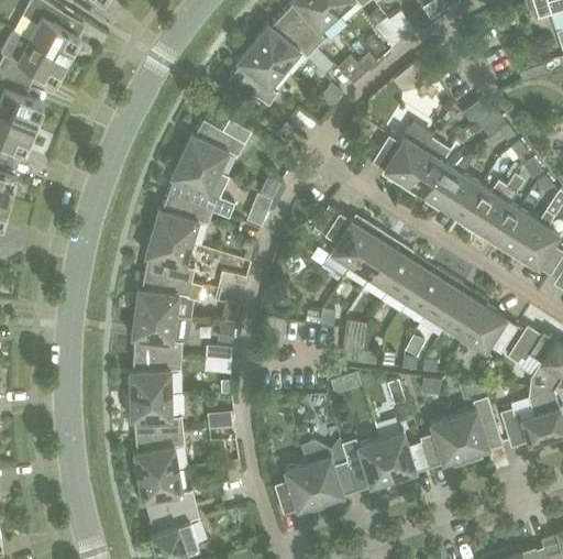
[(35,29),(29,40),(66,61),(78,37),(56,25),(63,13),(41,0),(30,0),(22,17),(25,19),(35,29)]
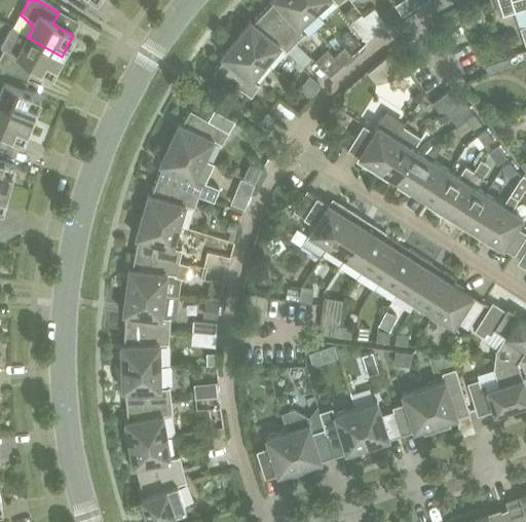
[(298,29),(314,14),(301,0),(271,0),(273,3),(263,13),(296,45),(305,35),(304,34),(303,35),(298,29)]
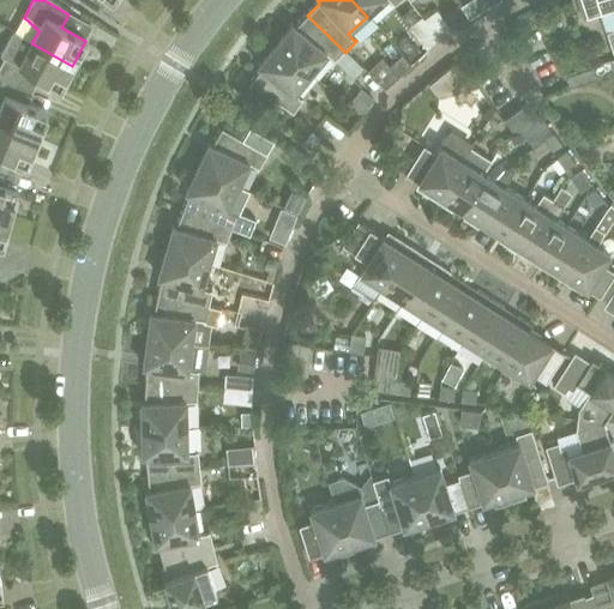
[(403,0),(351,0),(367,17),(385,0),(386,0),(392,6),(391,7),(392,8),(403,0)]
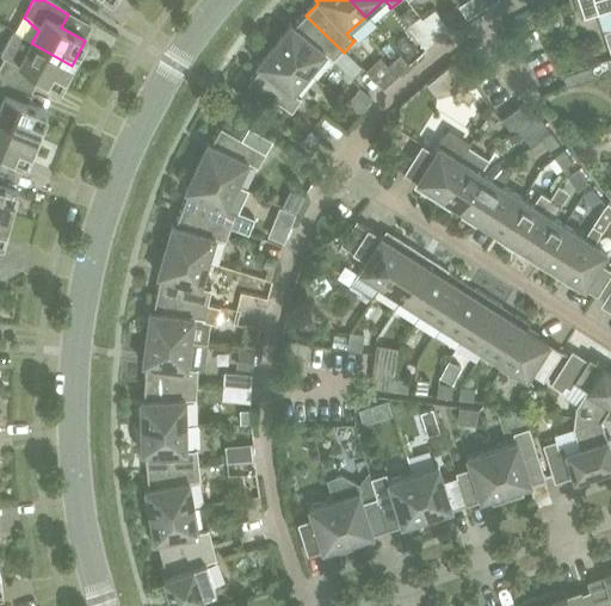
[(576,0),(584,20),(598,16),(610,11),(610,32),(603,35),(610,59),(610,0),(602,0),(594,2),(593,0),(576,0)]
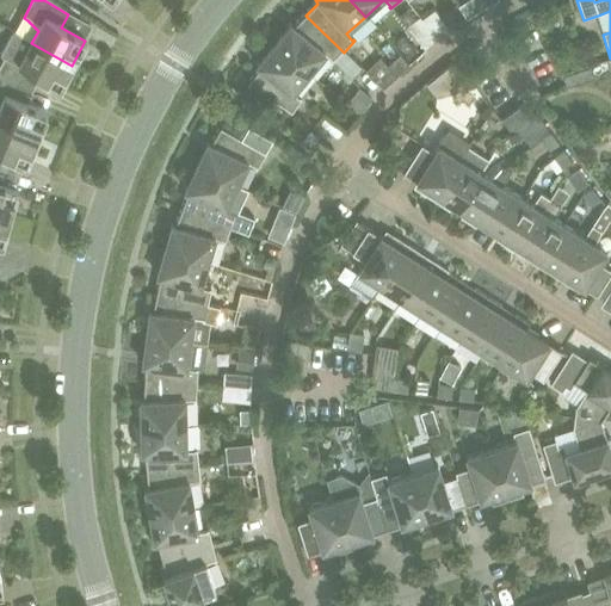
[(474,1),(460,11),(467,22),(481,12),(474,1)]
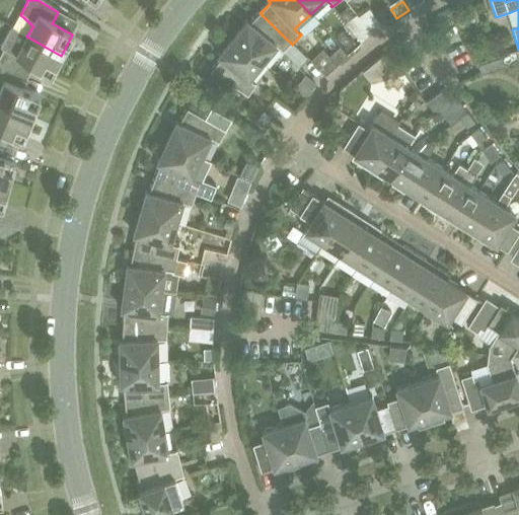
[(373,15),(376,20),(381,26),(394,18),(386,6),(373,15)]
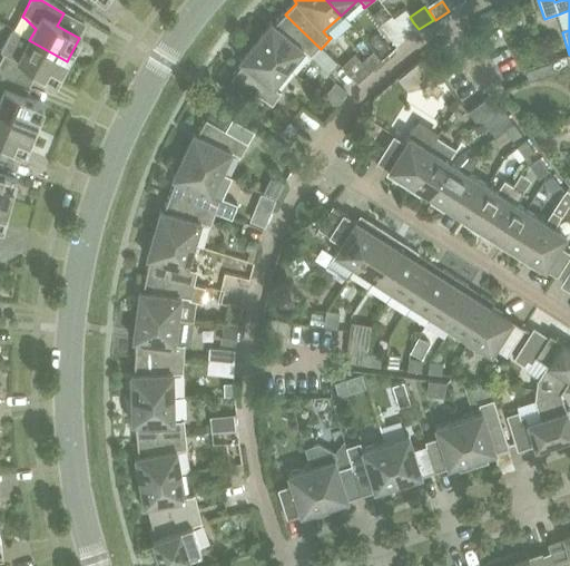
[(321,49),(285,15),(274,27),(271,25),(255,44),(287,70),(303,52),(310,58),(308,59),(310,60),(321,49)]
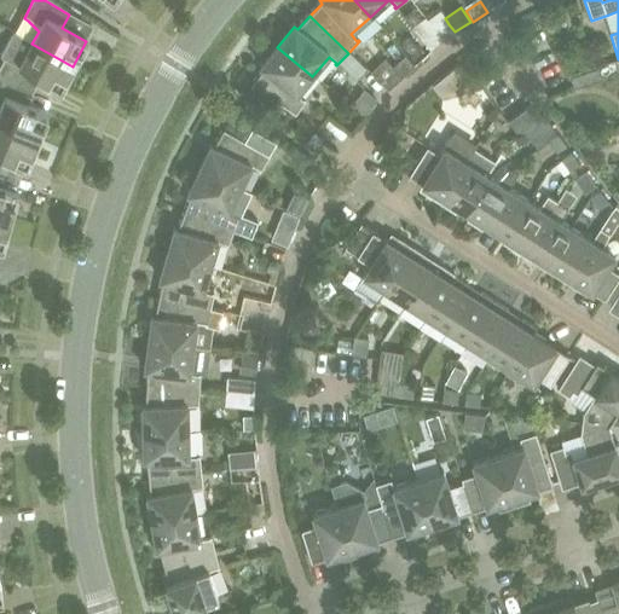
[(34,77),(59,91),(73,67),(32,44),(13,34),(0,58),(4,61),(0,68),(0,77),(28,91),(34,77)]
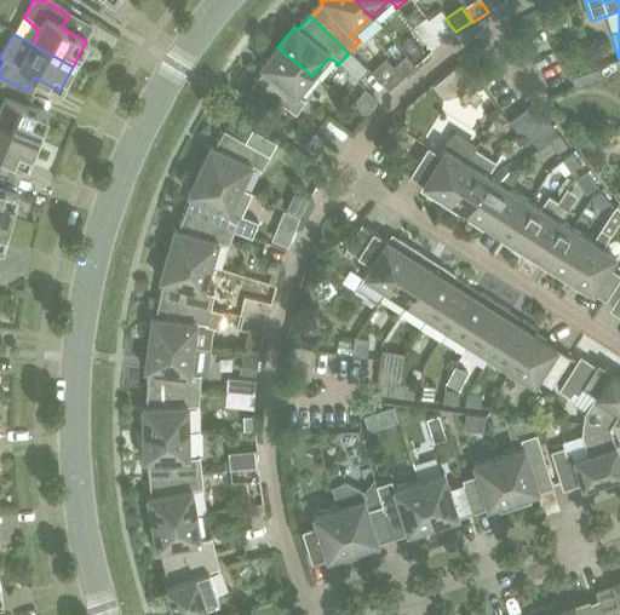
[(297,97),(313,76),(277,47),(260,69),(263,70),(252,87),(253,88),(253,87),(296,118),(305,103),(304,102),(303,103),(297,97)]
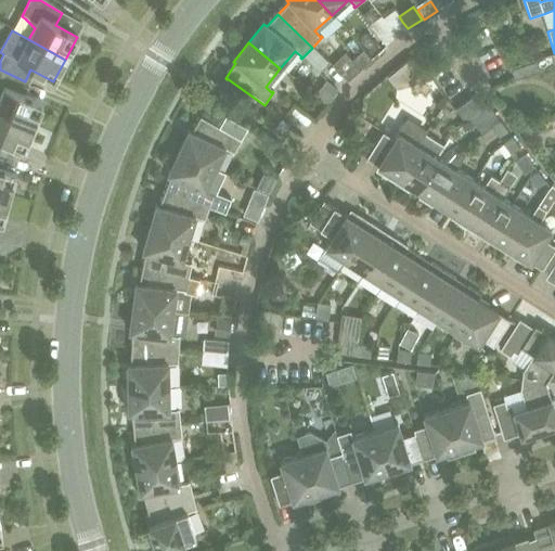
[(360,72),(372,62),(363,51),(351,62),(360,72)]
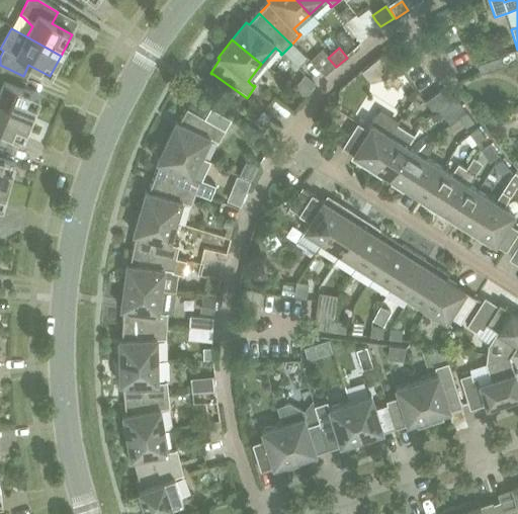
[(501,60),(486,65),(489,75),(504,70),(501,60)]
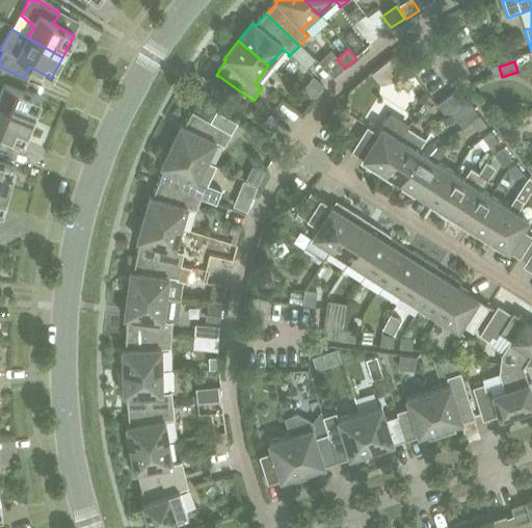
[(0,108),(32,122),(41,100),(19,90),(24,78),(0,67),(0,108)]
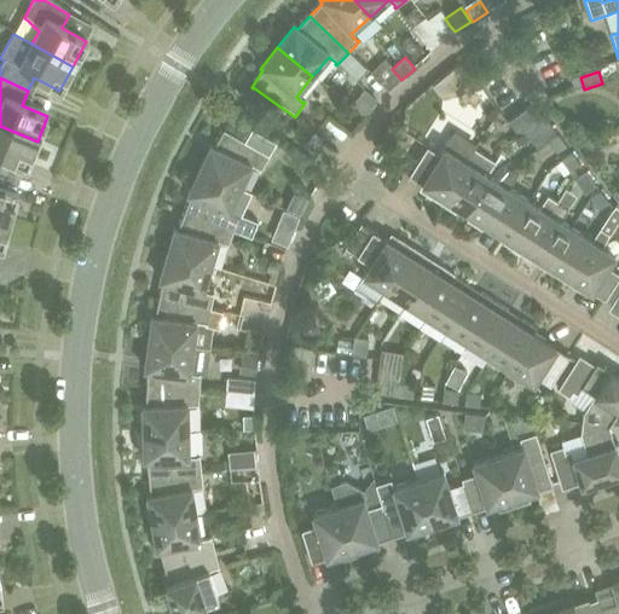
[(352,106),(363,117),(375,103),(364,92),(352,106)]
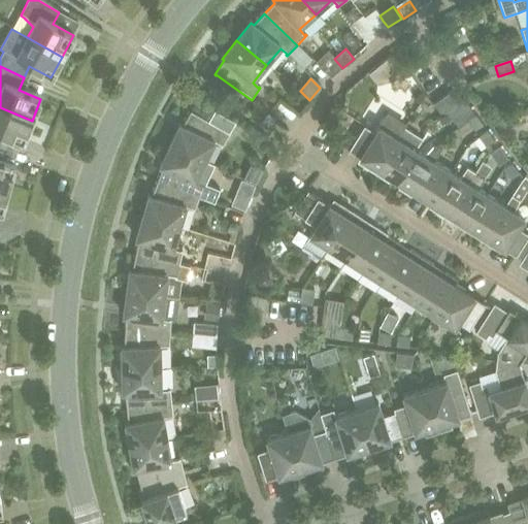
[(444,116),(454,107),(458,104),(457,104),(450,94),(436,104),(444,116)]
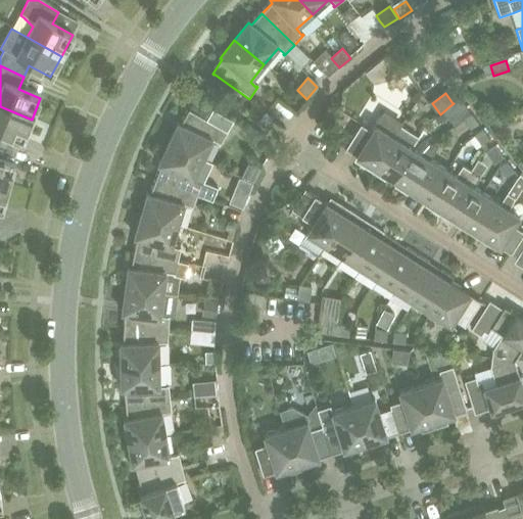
[(457,116),(465,110),(458,99),(453,103),(454,103),(449,106),(457,116)]
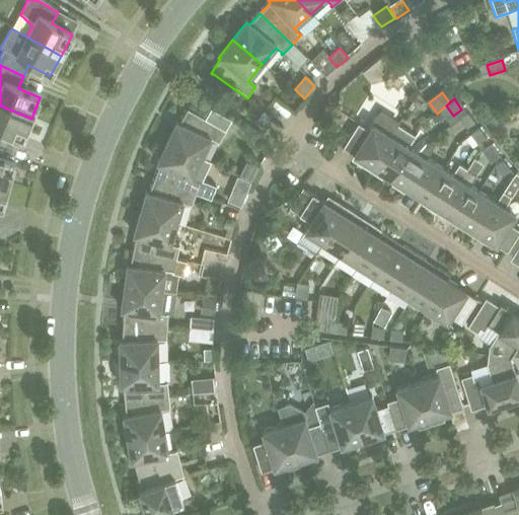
[(196,116),(203,120),(209,109),(201,104),(196,116)]
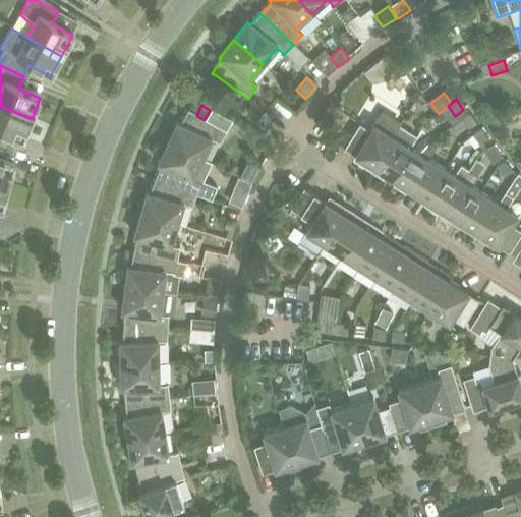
[(0,132),(22,141),(32,119),(0,106),(0,132)]
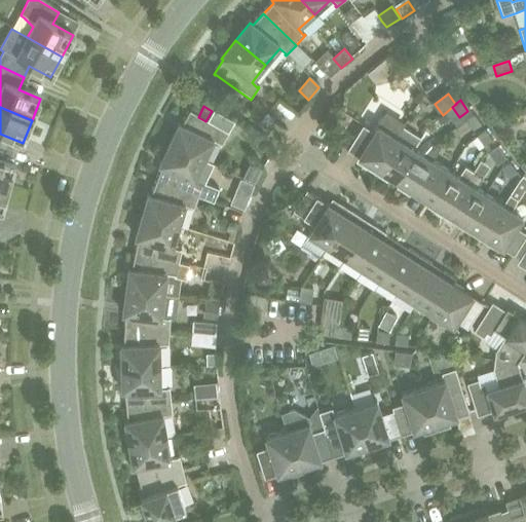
[(168,146),(203,162),(213,143),(220,146),(219,147),(221,148),(228,135),(190,113),(191,112),(189,111),(181,126),(178,125),(168,146)]
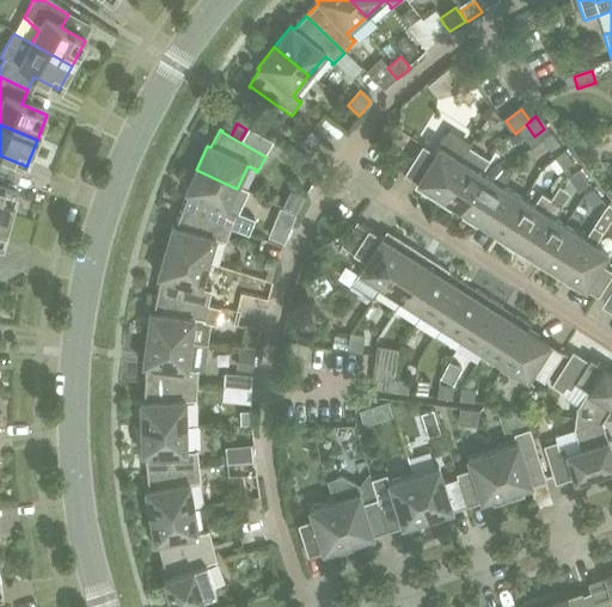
[(313,151),(317,145),(320,139),(310,133),(304,145),(313,151)]
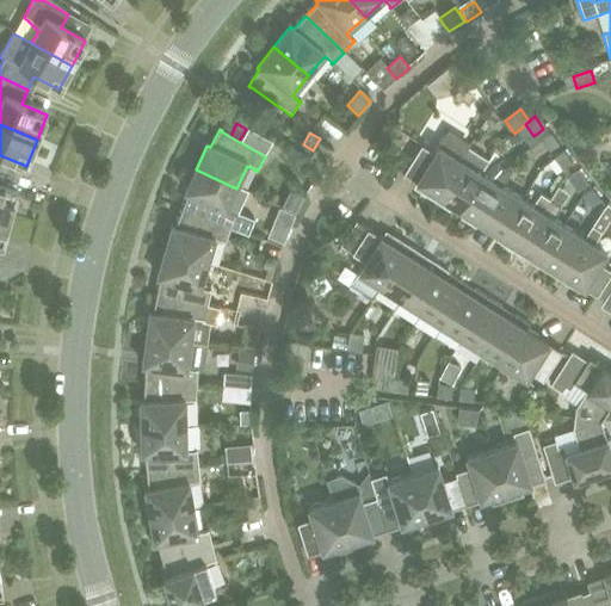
[(434,204),(468,150),(470,147),(448,133),(433,155),(421,147),(402,175),(424,190),(420,195),(434,204)]
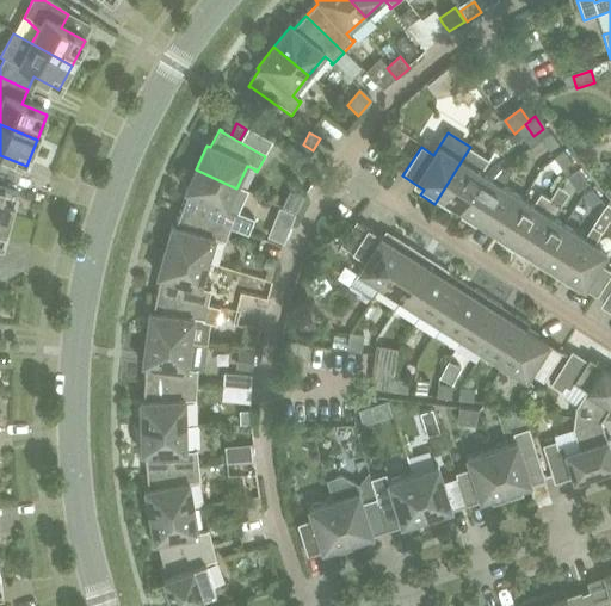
[(559,147),(550,134),(539,142),(549,154),(559,147)]
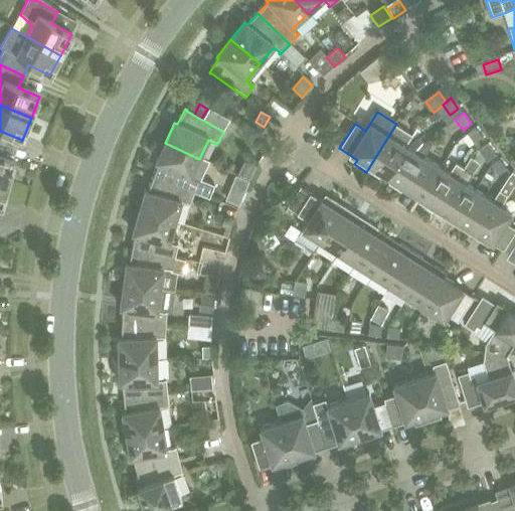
[(487,129),(499,125),(496,117),(485,121),(487,129)]
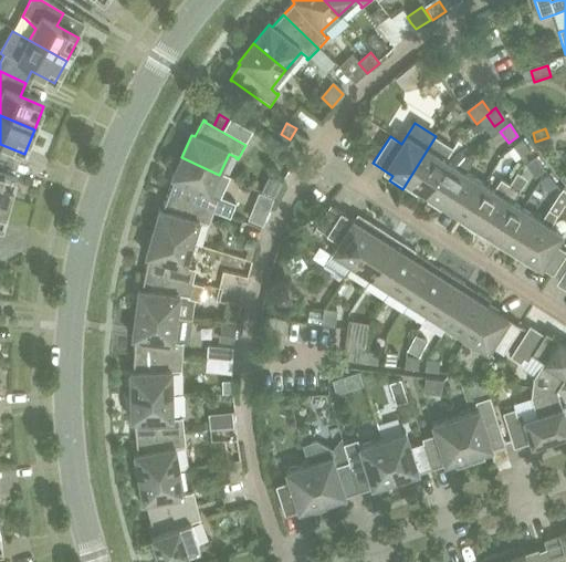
[(265,137),(259,148),(273,157),(280,146),(265,137)]
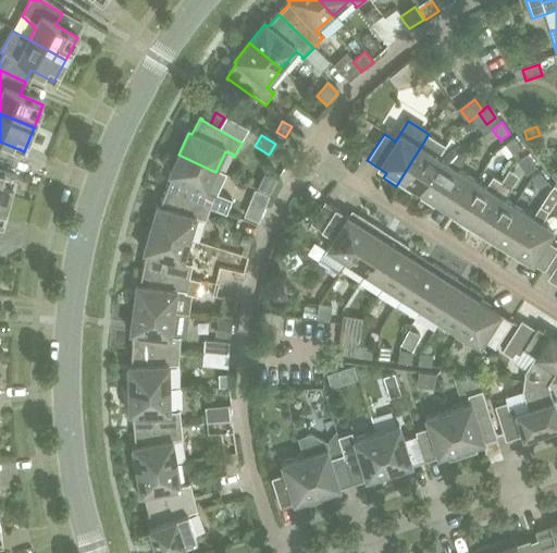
[(445,149),(426,137),(396,186),(409,194),(412,189),(418,193),(438,160),(445,149)]
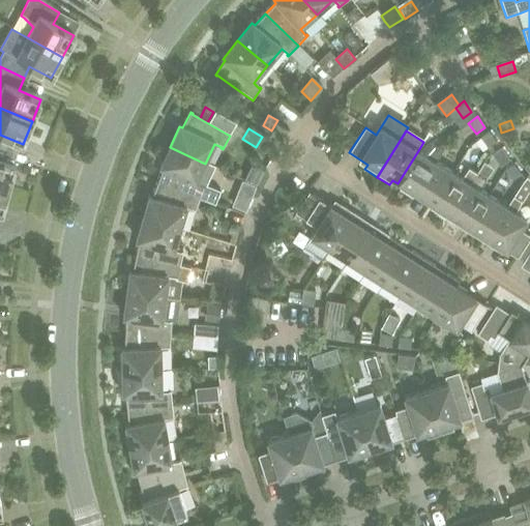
[(488,150),(497,143),(489,133),(479,139),(488,150)]
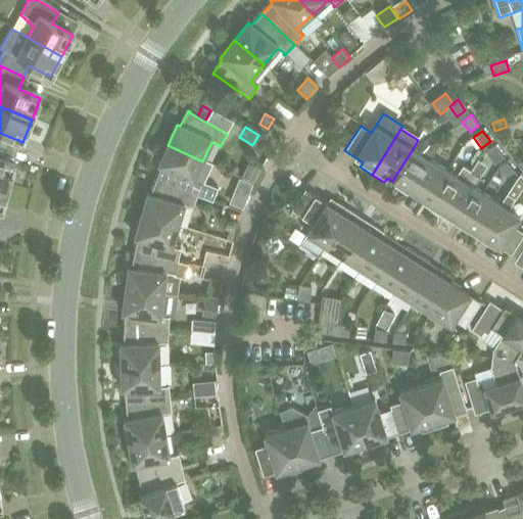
[(160,167),(155,181),(197,197),(202,184),(200,183),(200,184),(193,181),(202,161),(168,145),(157,166),(160,167)]
